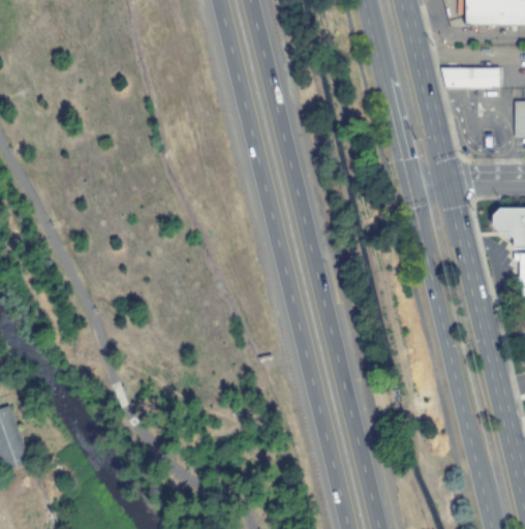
[(524,26),(465,27),(465,0),(524,0),(524,26)]
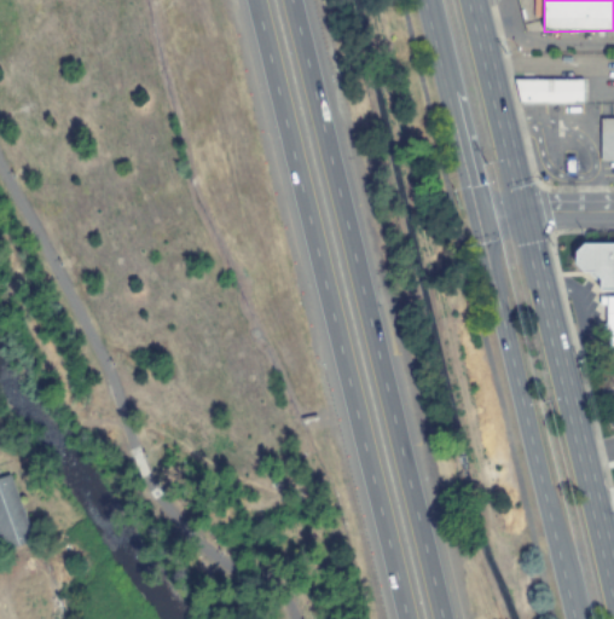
[(521,104),(585,104),(585,79),(515,79),(521,104)]
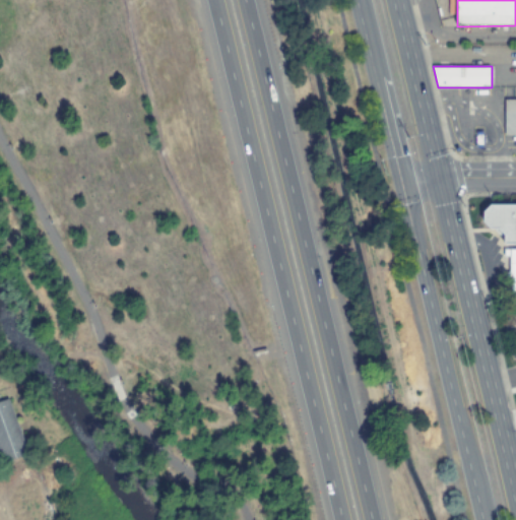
[(515,135),(506,135),(506,100),(515,100),(515,135)]
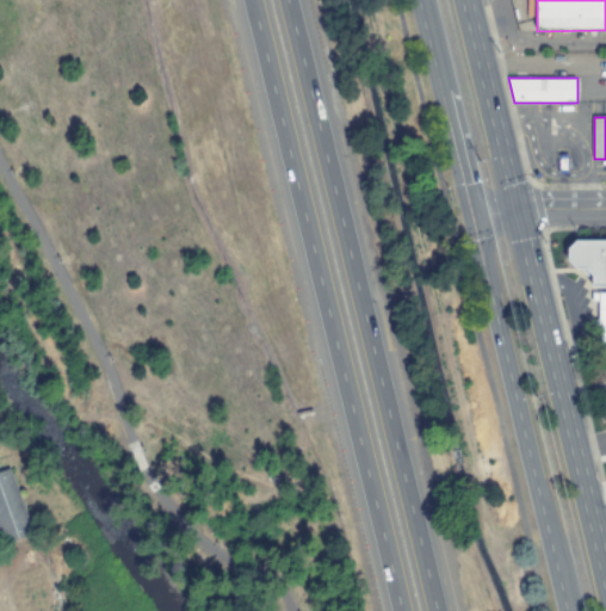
[(568,158),(562,158),(560,161),(560,168),(563,171),(569,171),(568,158)]
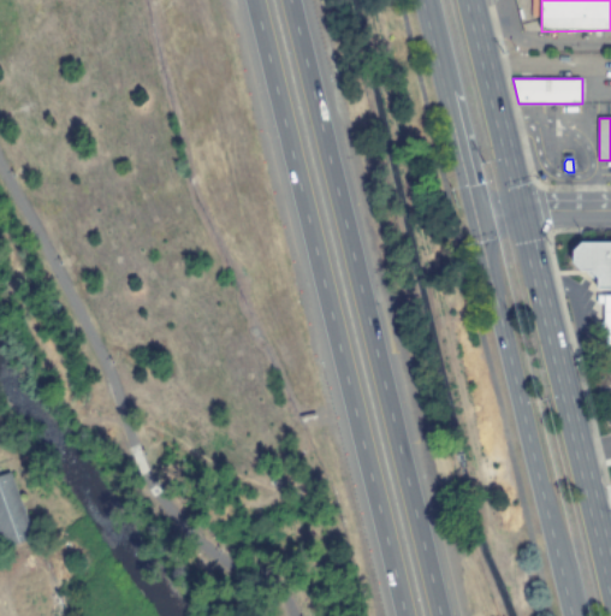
[(610,242),(580,243),(571,252),(571,264),(580,271),(591,271),(598,278),(598,290),(610,290),(610,295),(599,295),(599,304),(605,304),(605,326),(607,326),(607,357),(610,357),(610,242)]
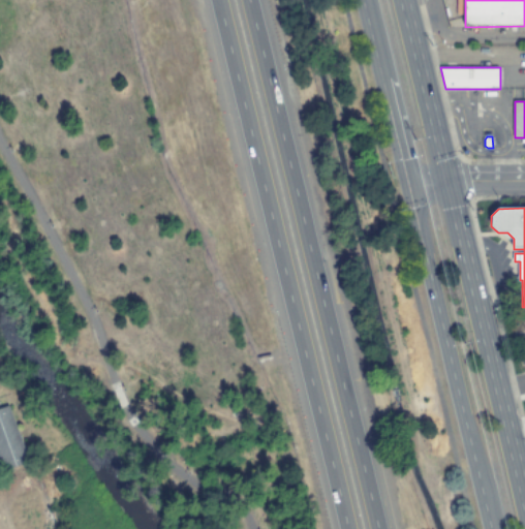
[(12,406),(0,409),(0,460),(4,472),(31,463),(12,406)]
